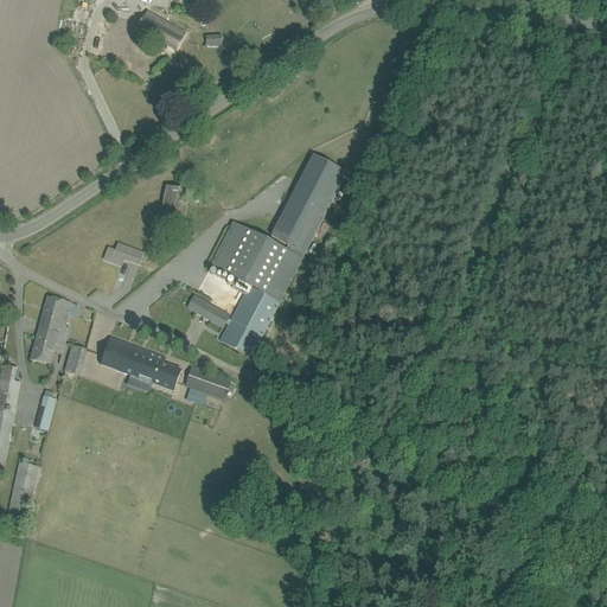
[(148,12),(145,18),(138,30),(176,51),(185,33),(168,25),(170,24),(148,12)]
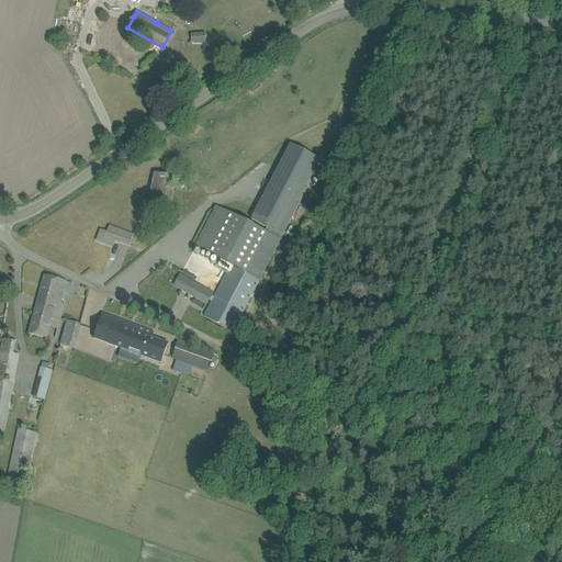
[(254,91),(261,87),(257,80),(249,86),(254,91)]
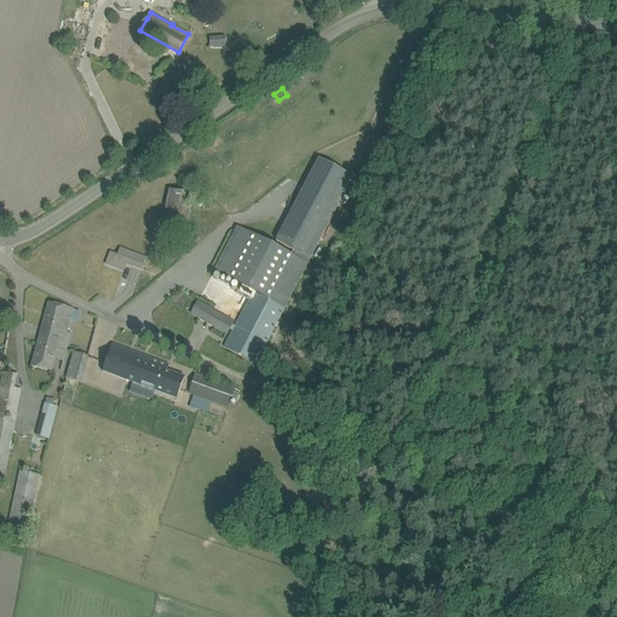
[(310,259),(353,177),(318,160),(276,241),(310,259)]
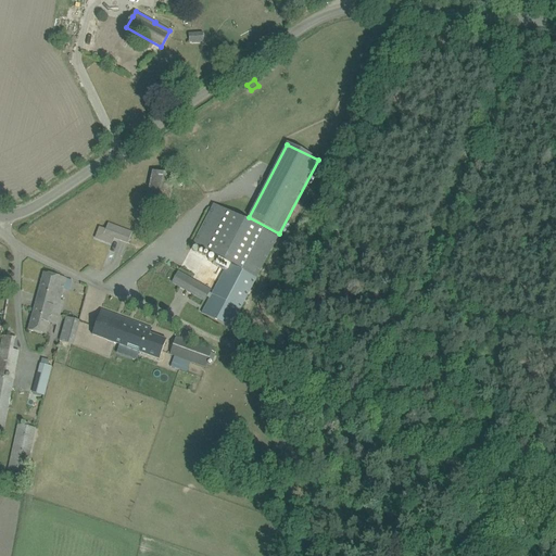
[(146,206),(167,211),(174,176),(153,172),(146,206)]
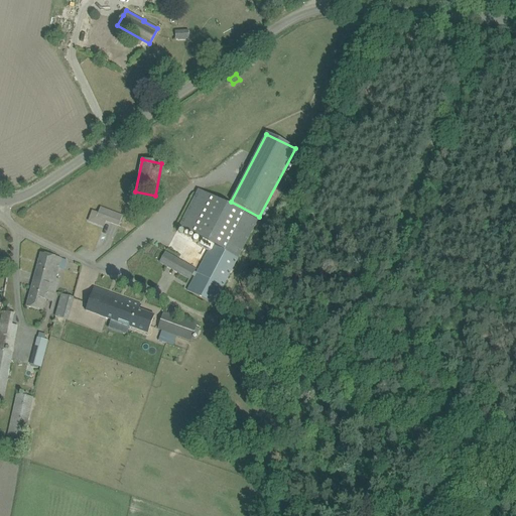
[(199,190),(178,228),(201,239),(197,245),(209,251),(192,282),(187,291),(214,304),(218,295),(257,221),(232,208),(199,190)]
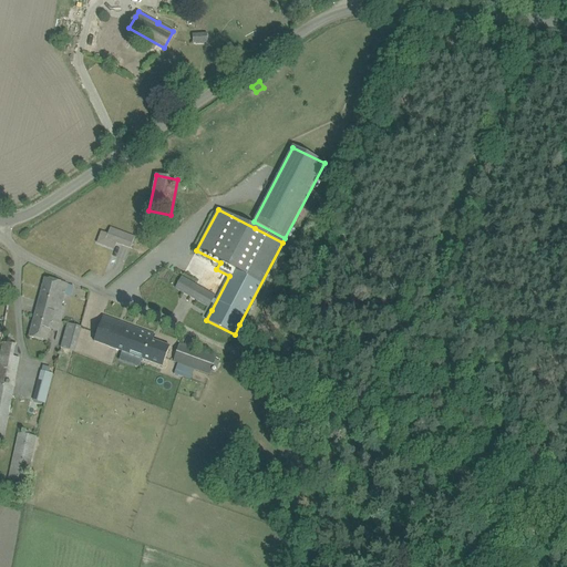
[(106,239),(123,246),(130,248),(134,237),(111,229),(106,239)]
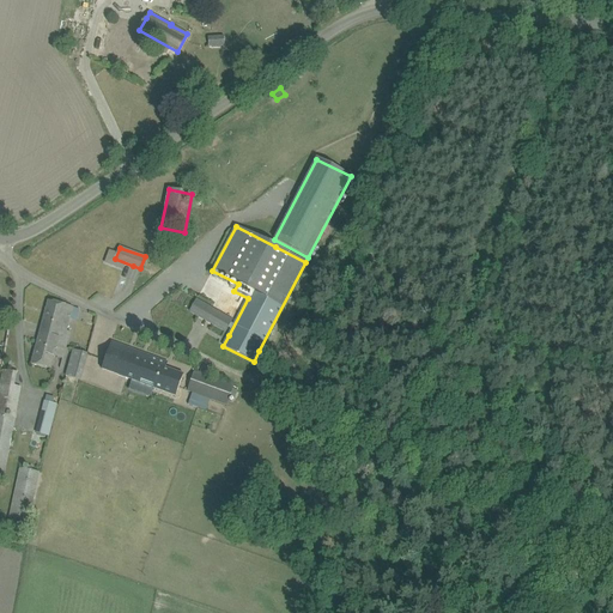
[(189,311),(226,333),(234,320),(196,299),(189,311)]
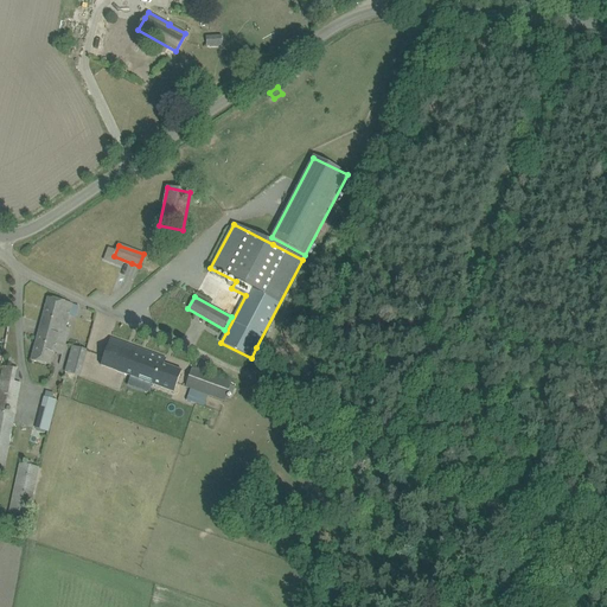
[(48,299),(39,331),(49,333),(45,342),(64,347),(69,330),(66,328),(72,305),(48,299)]
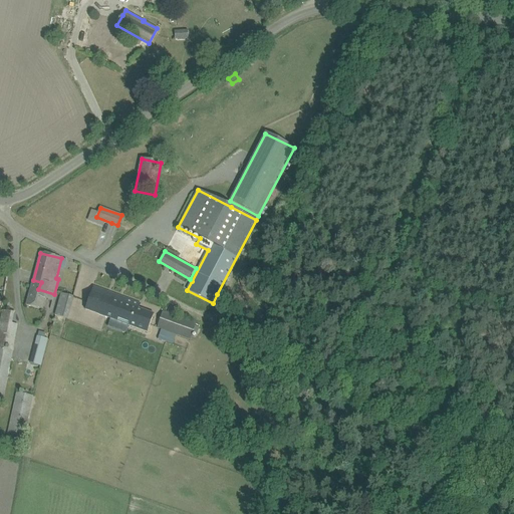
[(41,282),(33,280),(26,305),(42,310),(45,299),(52,301),(54,294),(38,289),(41,282)]
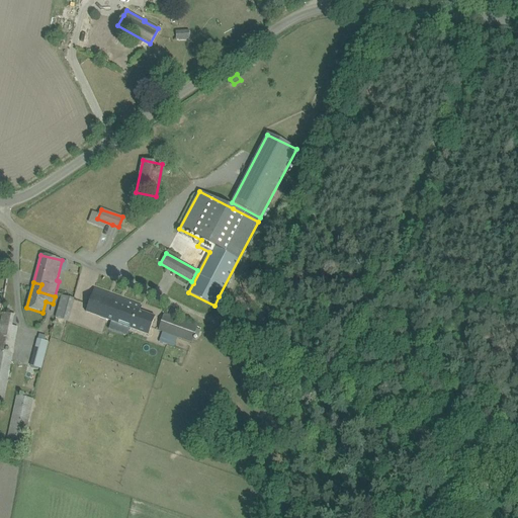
[(86,312),(148,335),(155,317),(139,312),(141,307),(94,289),(90,298),(86,312)]
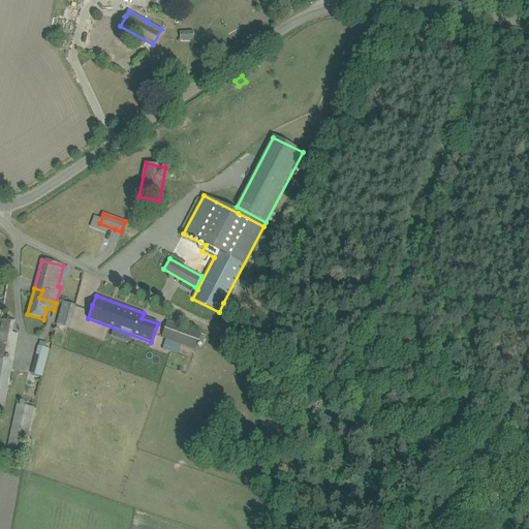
[(56,325),(69,329),(75,306),(62,302),(56,325)]
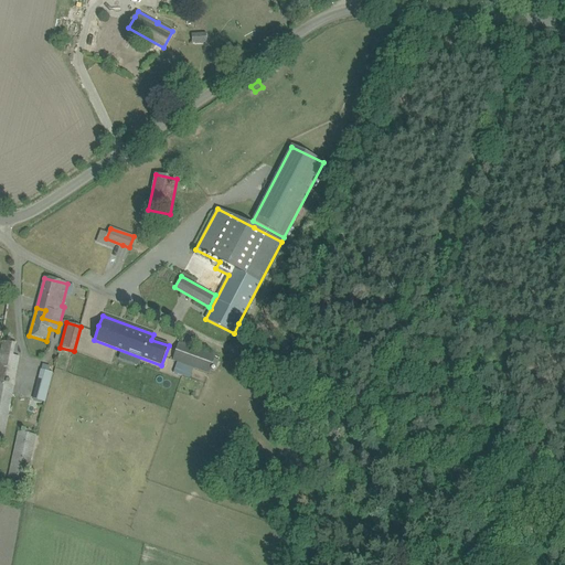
[(2,341),(0,352),(0,444),(2,445),(19,360),(11,358),(14,343),(2,341)]
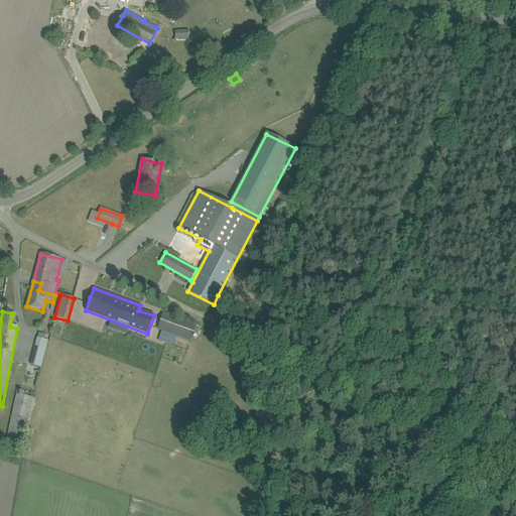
[(163,313),(160,323),(157,330),(161,331),(158,341),(166,344),(169,334),(190,342),(197,326),(163,313)]
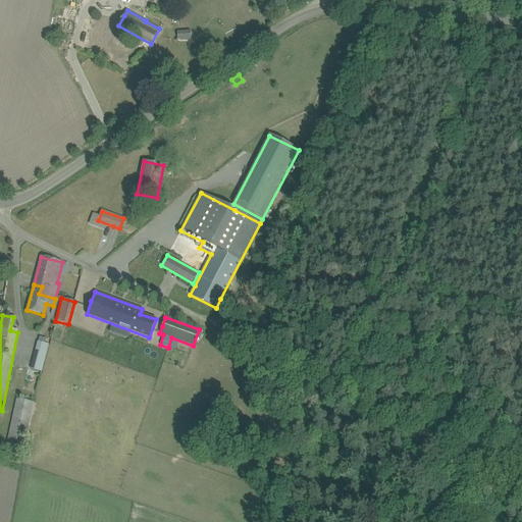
[(31,368),(42,371),(48,346),(37,343),(31,368)]
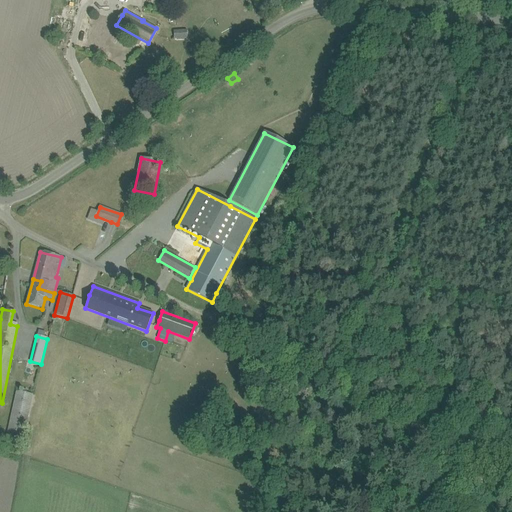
[(3,453),(20,456),(33,394),(23,392),(24,389),(20,389),(19,391),(16,391),(3,453)]
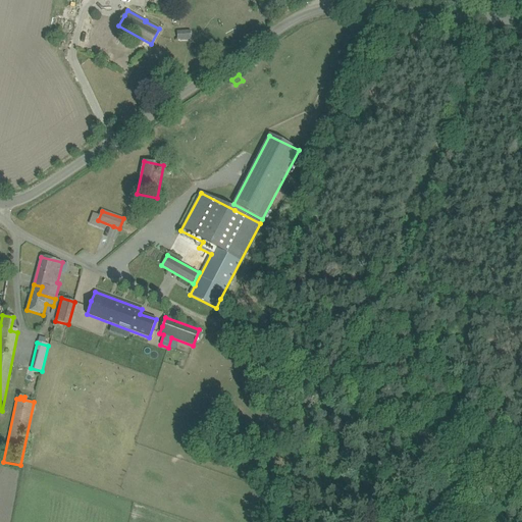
All buildings are outlined.
